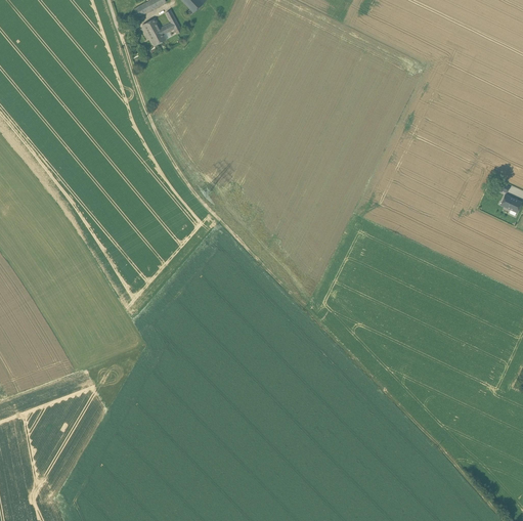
[(146,0),(135,6),(139,14),(165,0),(146,0)]
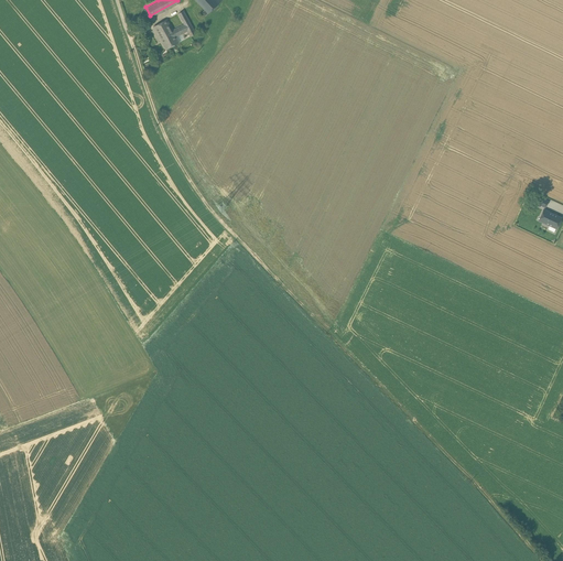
[(220,0),(199,0),(206,7),(209,10),(220,0)]
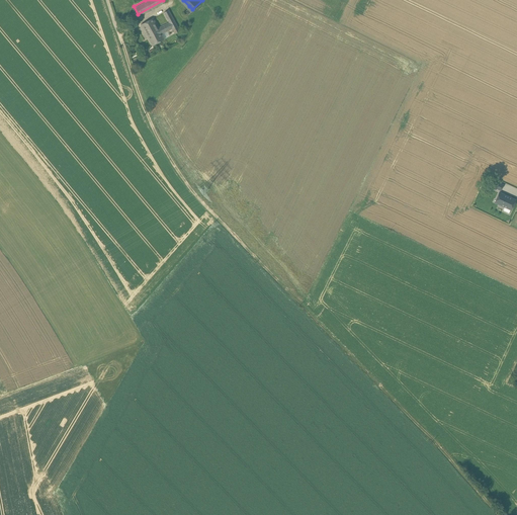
[(181,28),(170,7),(166,9),(171,19),(174,24),(177,30),(181,28)]
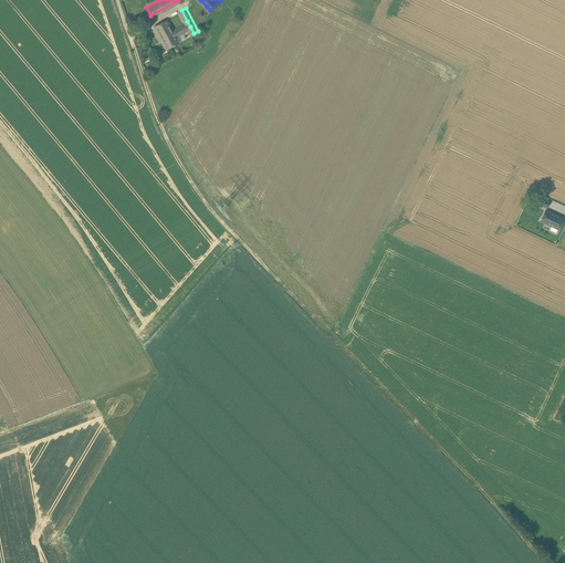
[(175,27),(169,16),(156,23),(167,45),(181,39),(178,33),(175,27)]
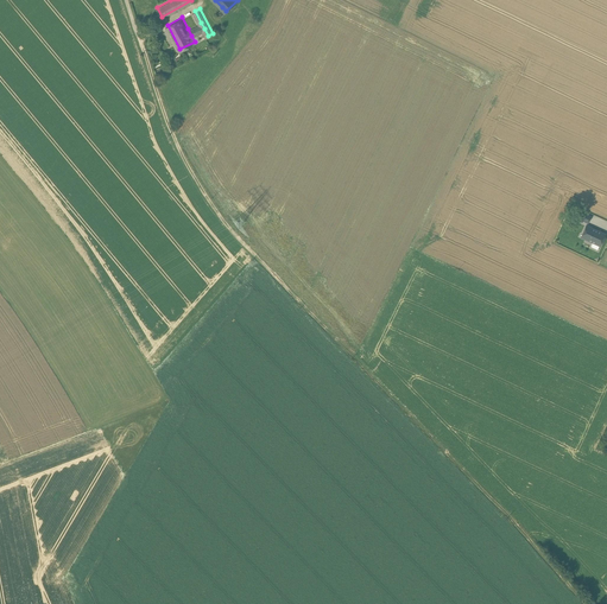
[(201,23),(188,29),(191,36),(204,29),(201,23)]
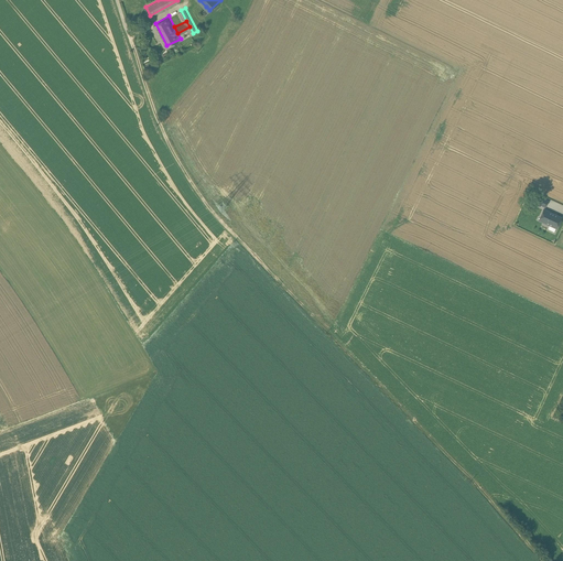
[(549,197),(540,193),(538,200),(547,203),(549,197)]
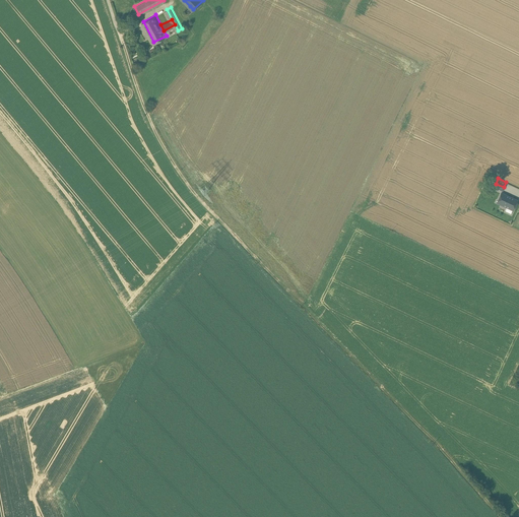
[(502,190),(498,200),(514,207),(518,200),(518,198),(502,190)]
